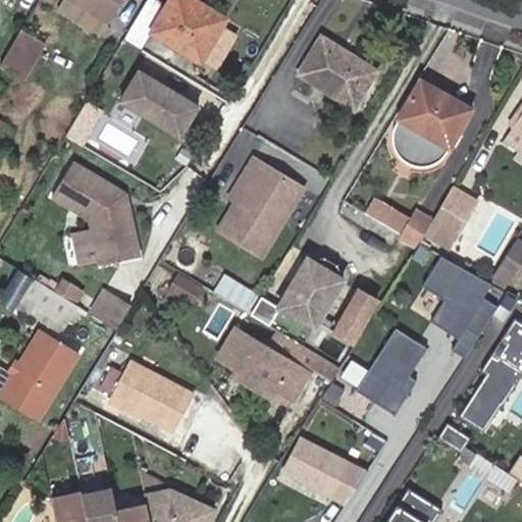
[(111,27),(67,0),(60,13),(103,40),(111,27)]
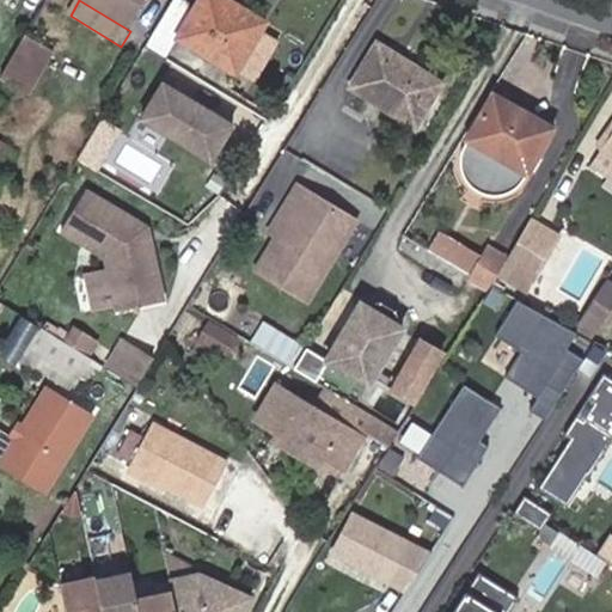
[(79,0),(130,31),(148,0),(79,0)]
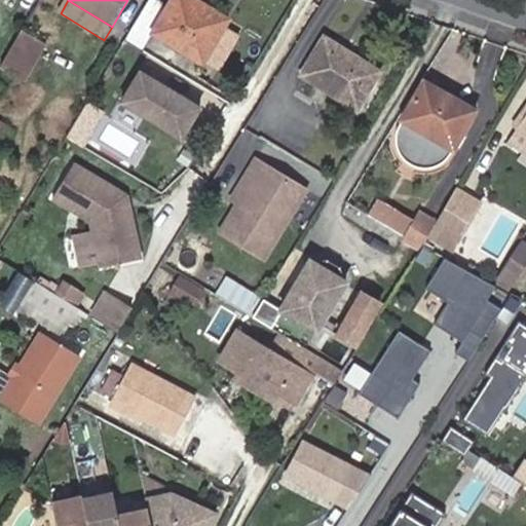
[(207,1),(229,16),(233,10),(215,0),(173,0),(156,29),(204,57),(227,21),(203,6),(207,1)]
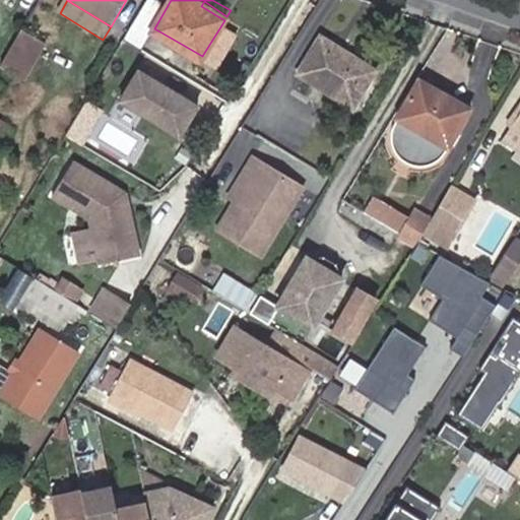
[(224,20),(226,16),(204,1),(201,6),(224,20)]
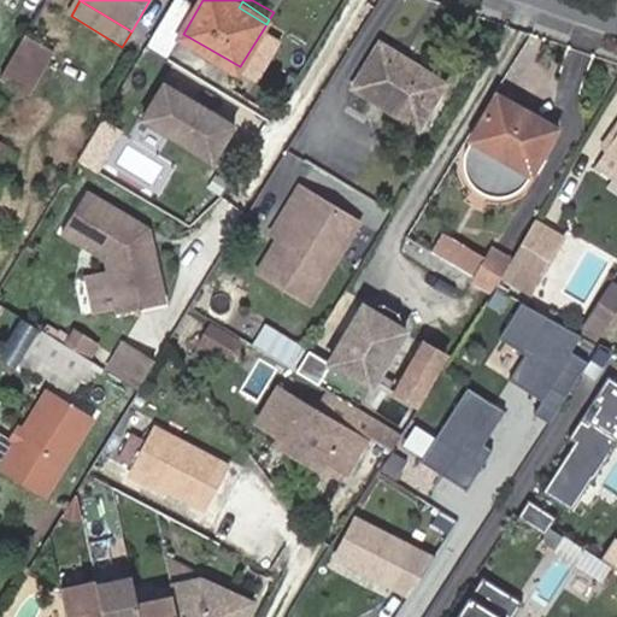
[(3,83),(33,101),(58,60),(28,42),(3,83)]
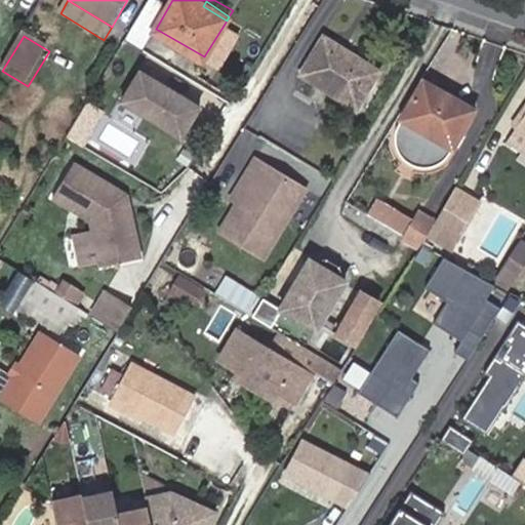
[(319,42),(294,81),(352,115),(374,75),(319,42)]
